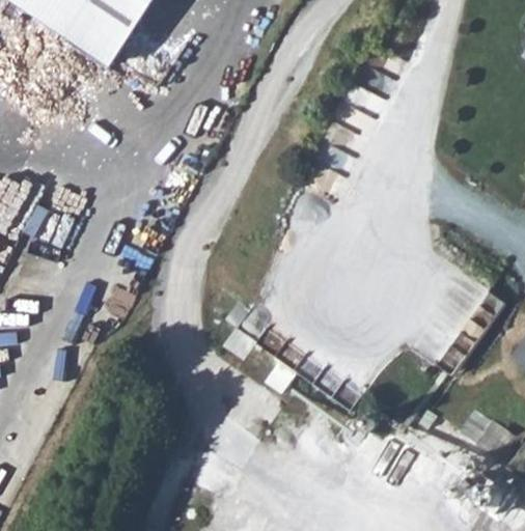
[(15,0),(110,63),(152,0),(15,0)]
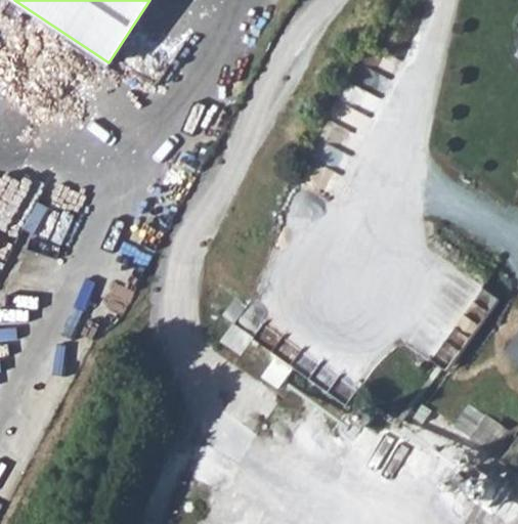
[(232,323),(345,405),(358,387),(245,305),(232,323)]
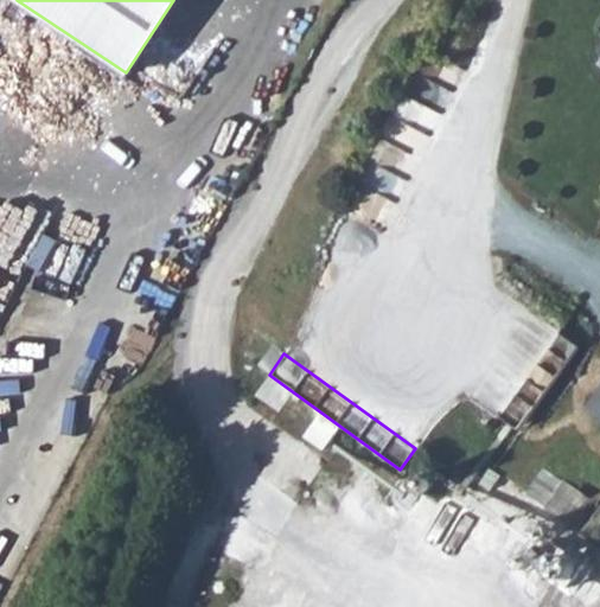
[(555,485),(540,506),(568,528),(585,506),(555,485)]
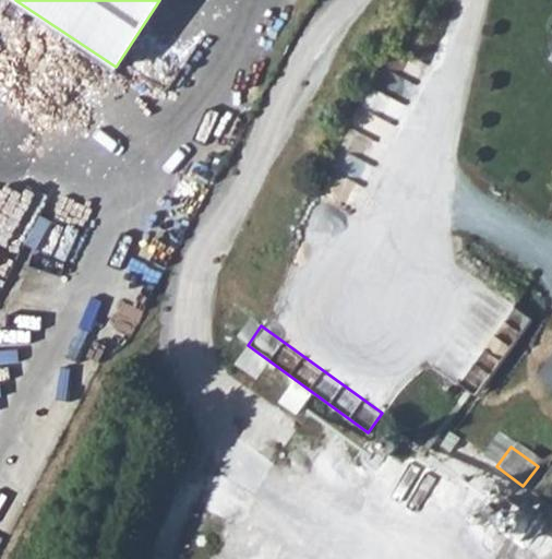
[(551,468),(549,466),(531,491),(551,506),(551,468)]
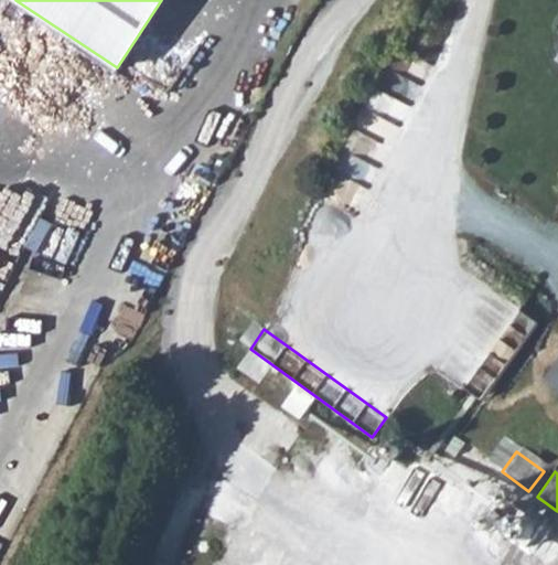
[(506,531),(527,545),(540,526),(522,512),(506,531)]
